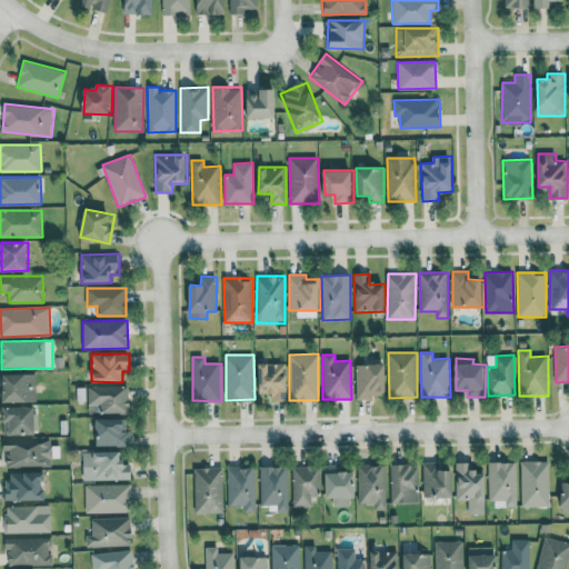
[(259,363),(260,390),(270,389),(270,400),(286,400),(286,363),(259,363)]
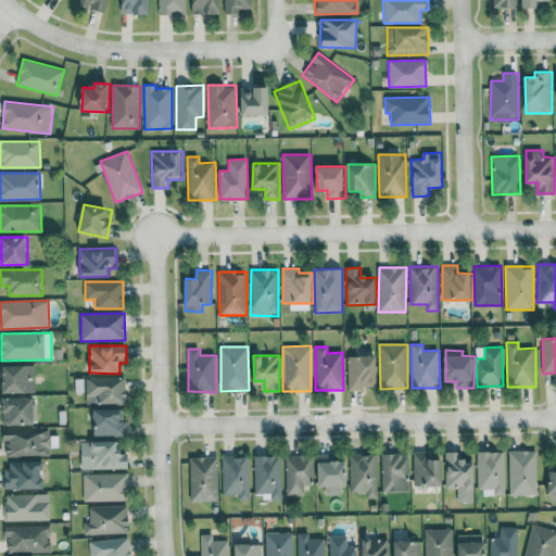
[(377,355),(346,356),(348,389),(378,389),(377,355)]
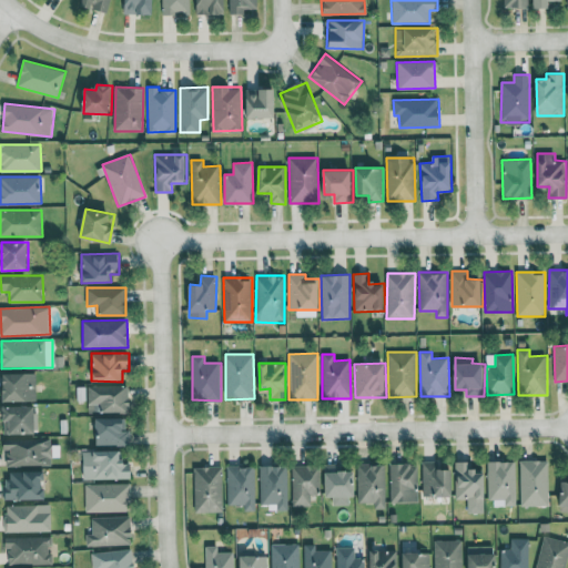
[(37,402),(36,373),(3,374),(3,402),(37,402)]
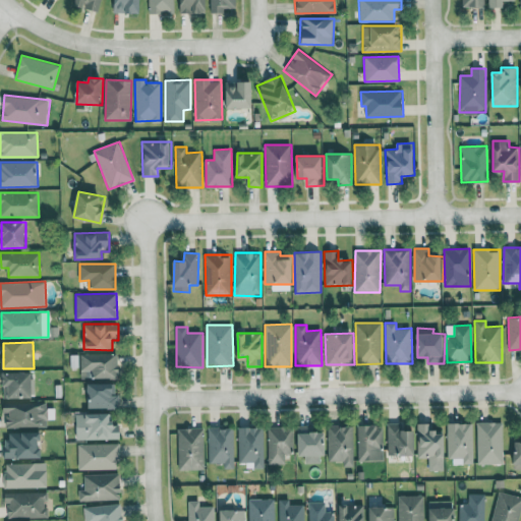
[(118,353),(79,354),(80,380),(119,379),(118,353)]
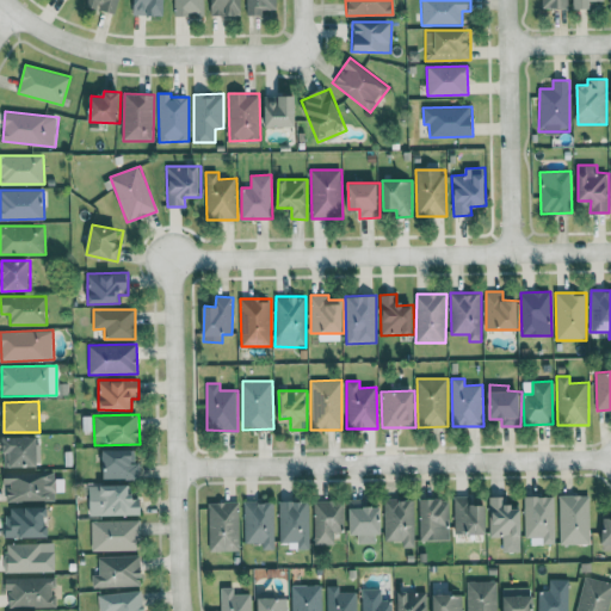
[(4,454),(6,454),(6,467),(39,467),(38,437),(2,437),(4,454)]
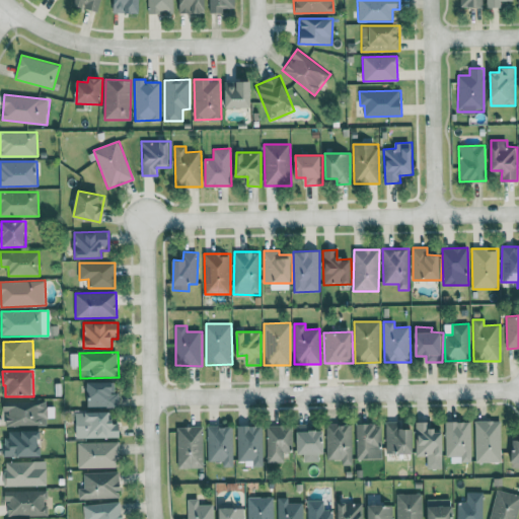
[(88,408),(119,408),(119,393),(115,393),(115,382),(88,382),(88,408)]
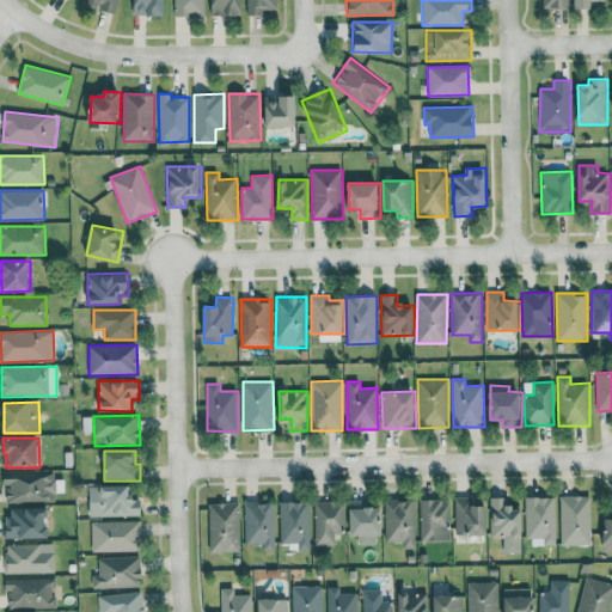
[(7,503),(56,501),(55,472),(4,473),(4,485),(7,485),(7,503)]
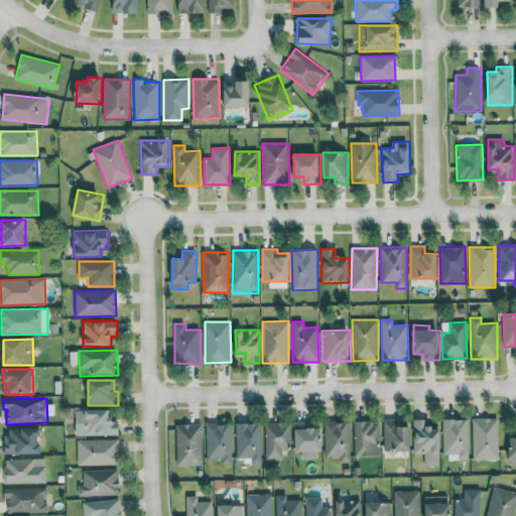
[(76,436),(120,434),(119,419),(111,419),(111,409),(75,410),(76,436)]
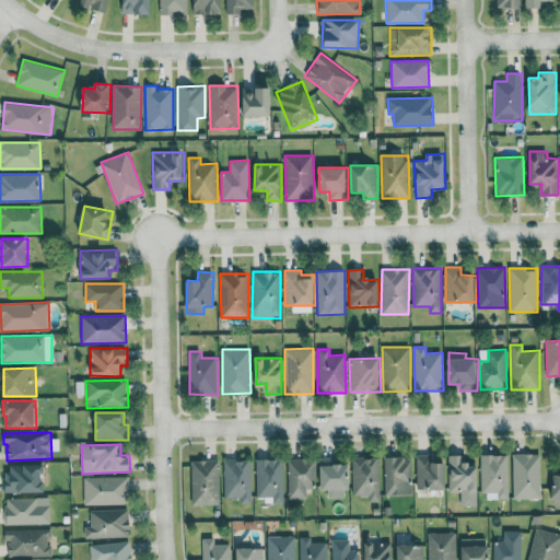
[(510,499),(509,454),(481,455),(482,493),(491,493),(491,499),(510,499)]
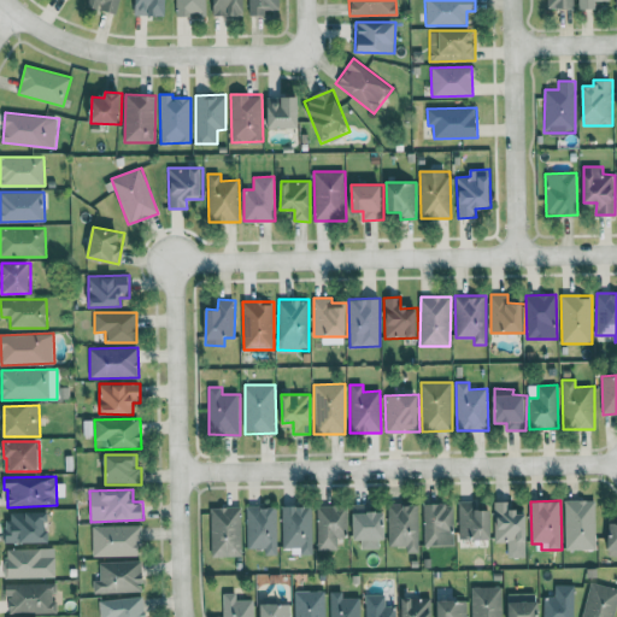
[(597,500),(565,500),(565,550),(597,550),(597,500)]
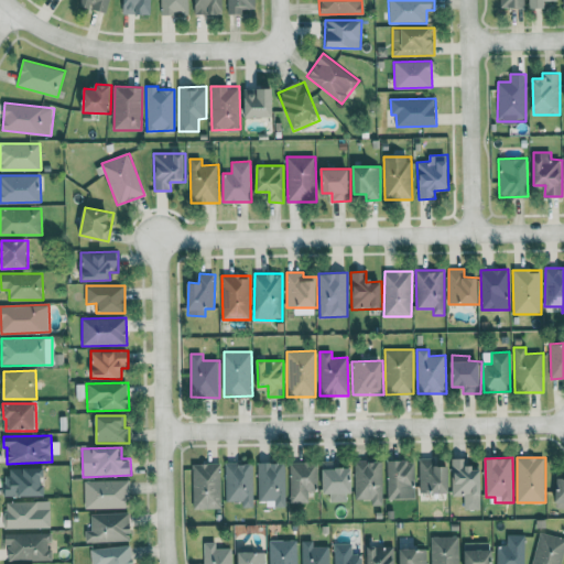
[(451,494),(451,466),(432,466),(432,458),(420,458),(419,492),(451,494)]
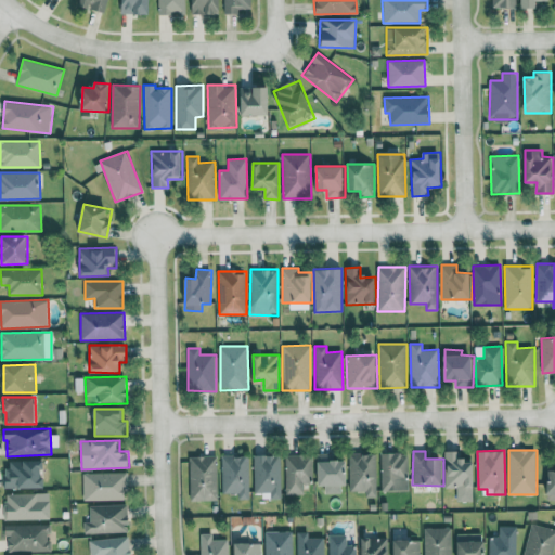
[(474,501),(474,460),(457,459),(457,451),(447,451),(446,488),(457,488),(457,501),(474,501)]
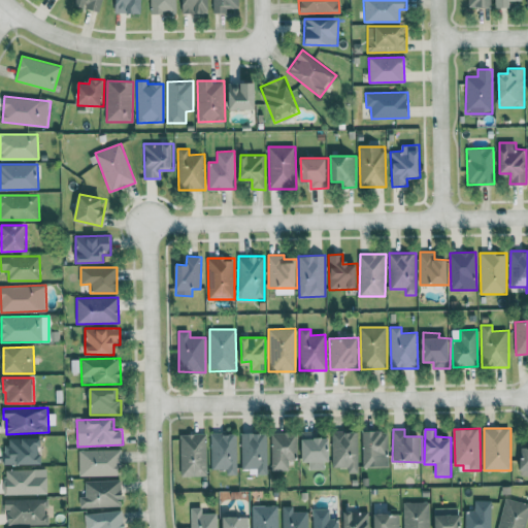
[(358,431),(332,432),(333,467),(348,467),(349,472),(359,472),(358,431)]
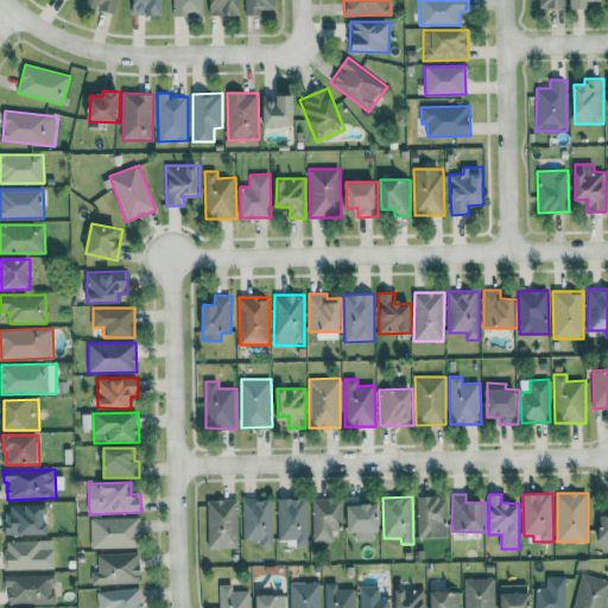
[(449,537),(448,496),(417,498),(418,538),(449,537)]
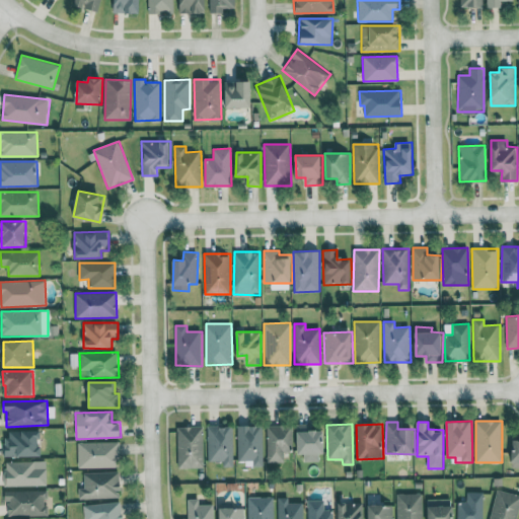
[(284,462),(284,452),(293,452),(292,425),(267,426),(267,462),(284,462)]
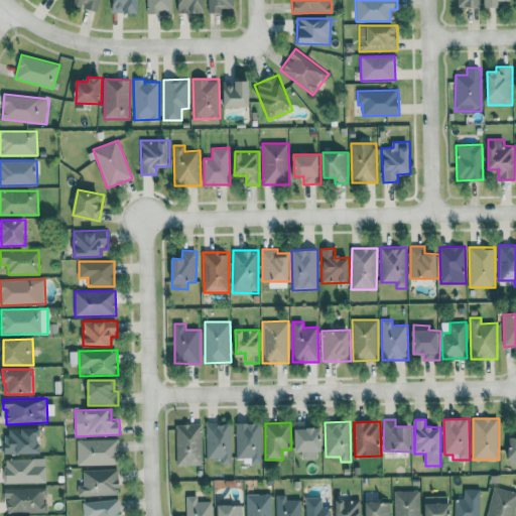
[(233,464),(232,423),(207,424),(207,459),(223,459),(223,464),(233,464)]
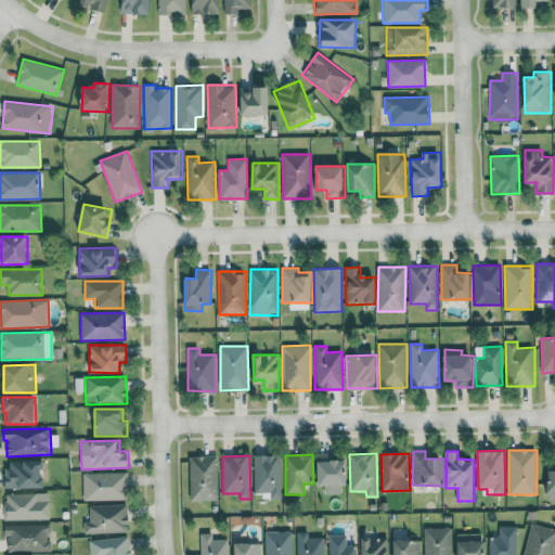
[(281,499),(282,455),(255,455),(254,492),(270,492),(270,498),(281,499)]
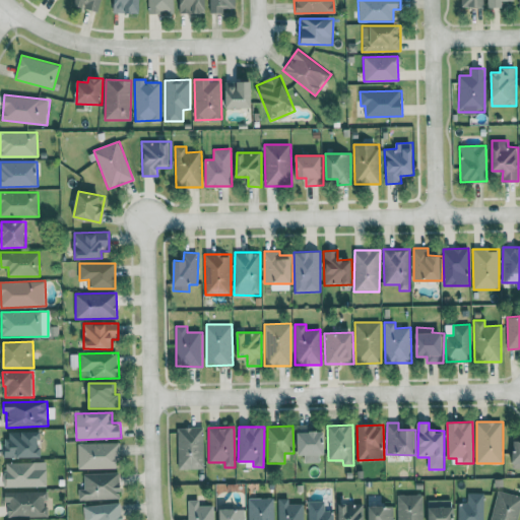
[(178,469),(204,468),(203,428),(178,428),(178,469)]
